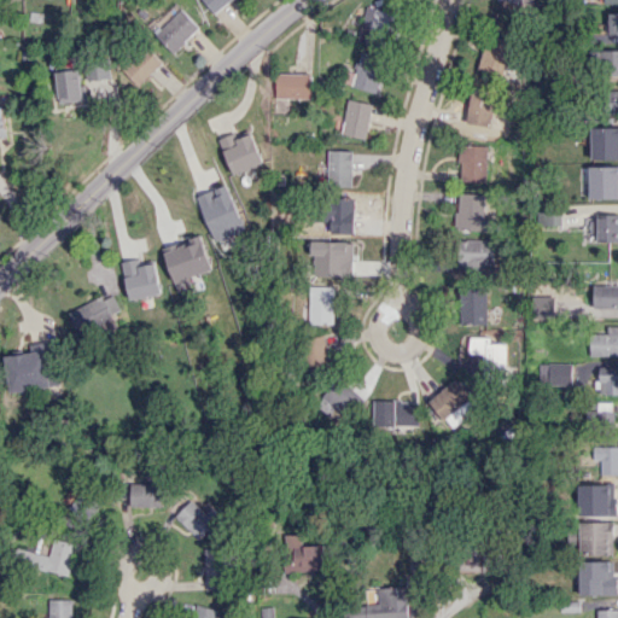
[(203,0),(214,13),(231,0),(203,0)]
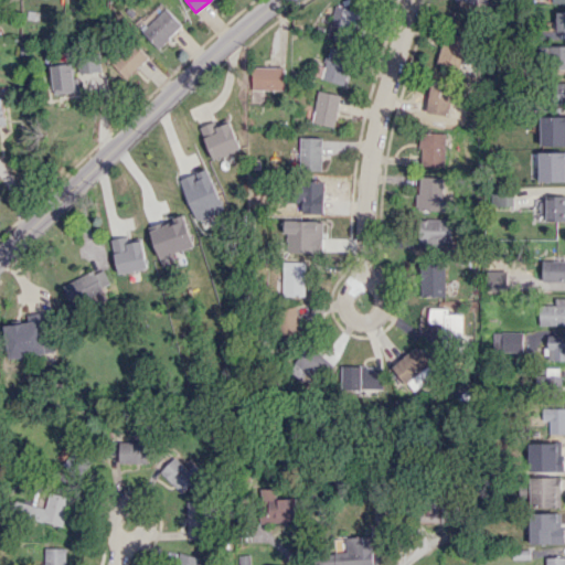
[(183,25),(162,3),(137,25),(158,49),(183,25)]
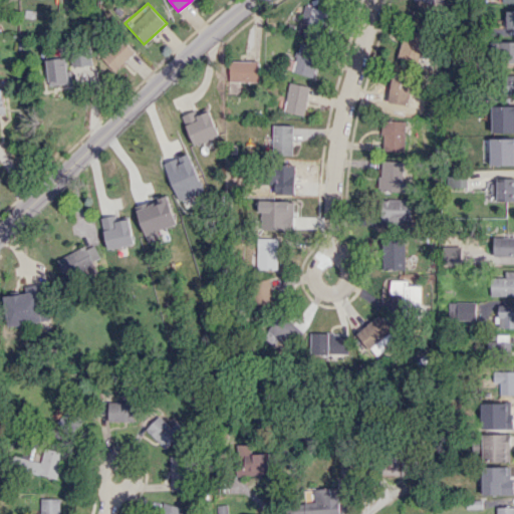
[(306,27),(311,7),(304,5),(299,26),(306,27)]
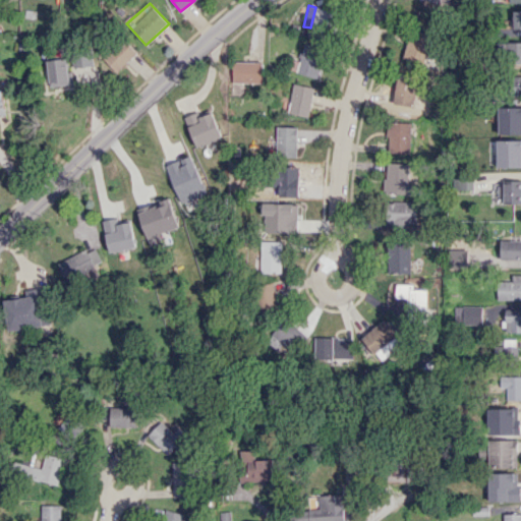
[(335,12),(315,7),(308,36),(328,41),(335,12)]
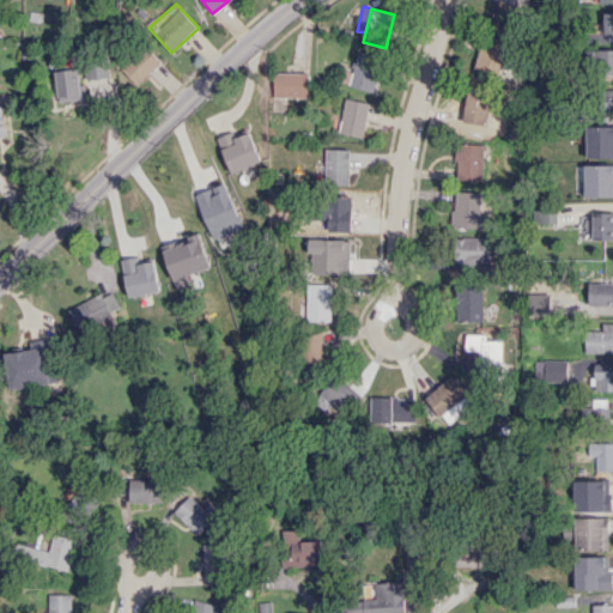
[(499,74),(508,41),(481,35),(474,68),(499,74)]
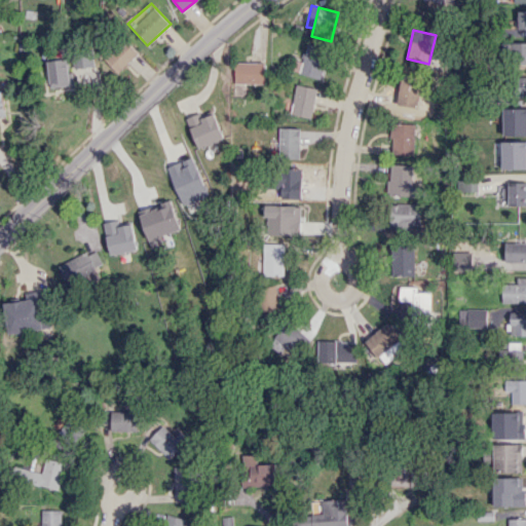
[(139,53),(124,38),(103,58),(117,73),(139,53)]
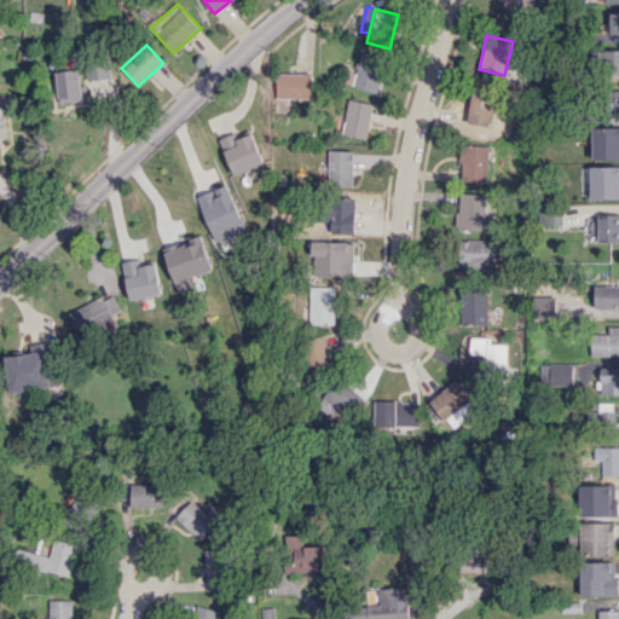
[(618,76),(618,48),(600,50),(601,77),(618,76)]
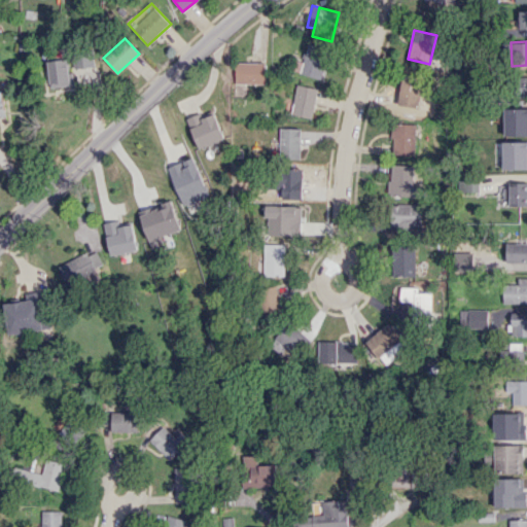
[(328,50),(308,43),(299,72),(319,79),(328,50)]
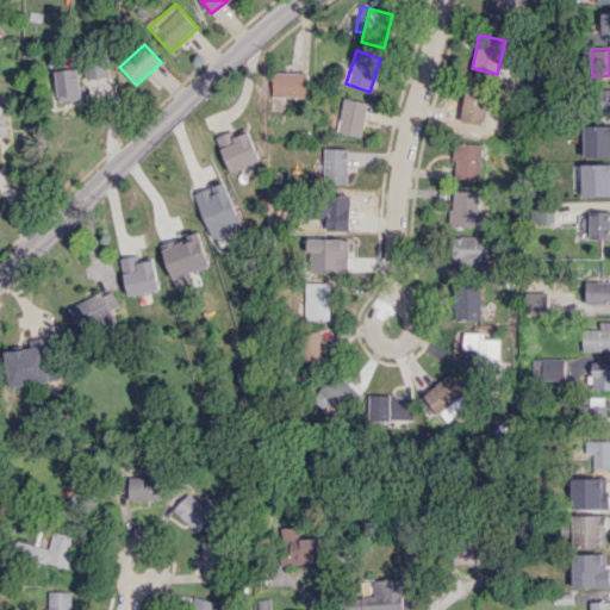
[(56,70),(57,100),(81,99),(80,68),(56,70)]
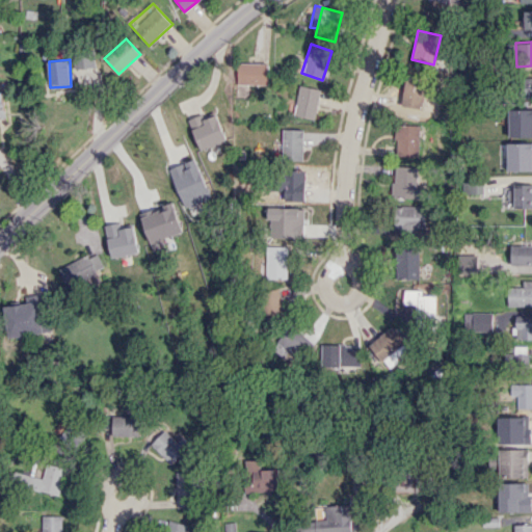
[(237,84),(267,84),(268,62),(237,62),(237,84)]
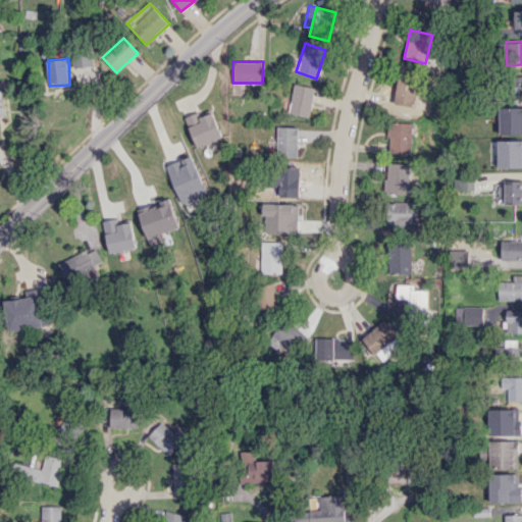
[(414,106),(418,75),(398,72),(394,104),(414,106)]
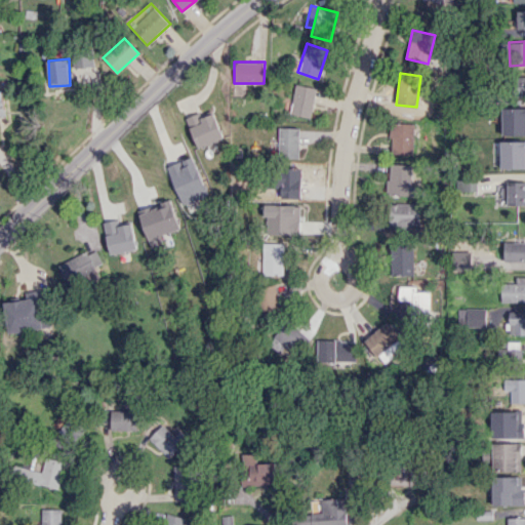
[(288,114),(310,118),(316,88),(295,83),(288,114)]
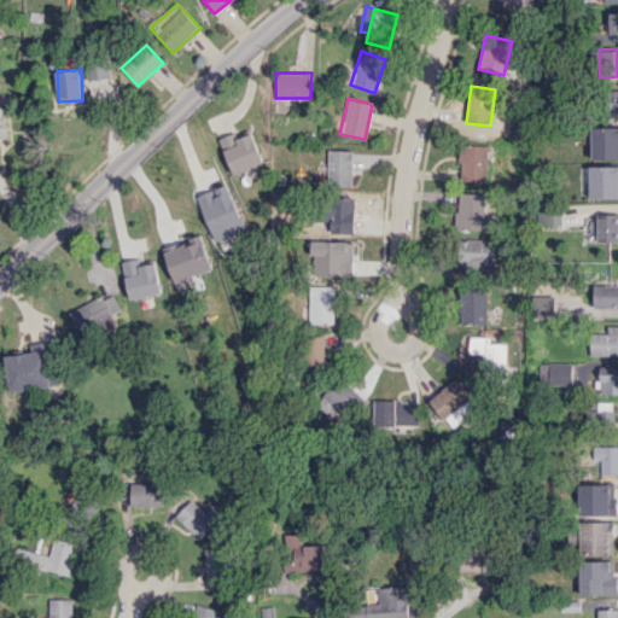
[(219,140),(233,175),(263,162),(249,128),(219,140)]
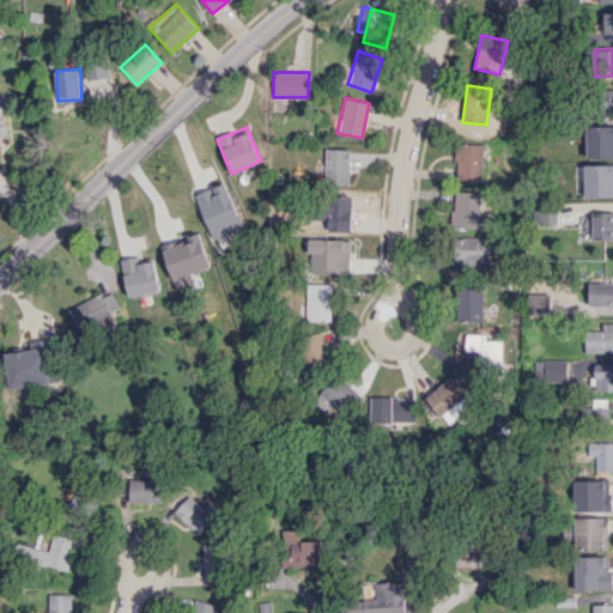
[(483,180),(484,144),(457,144),(456,180),(483,180)]
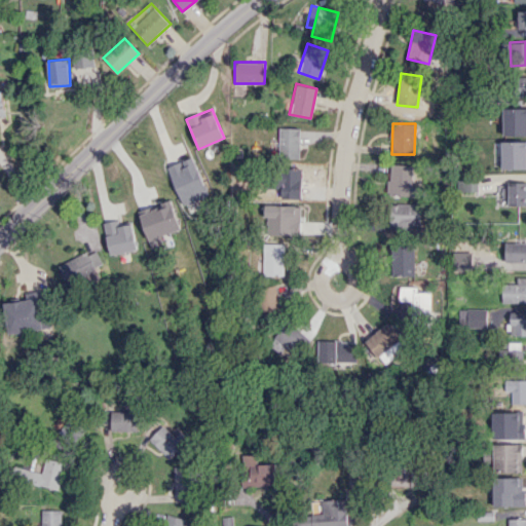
[(299,158),(299,127),(277,127),(277,157),(299,158)]
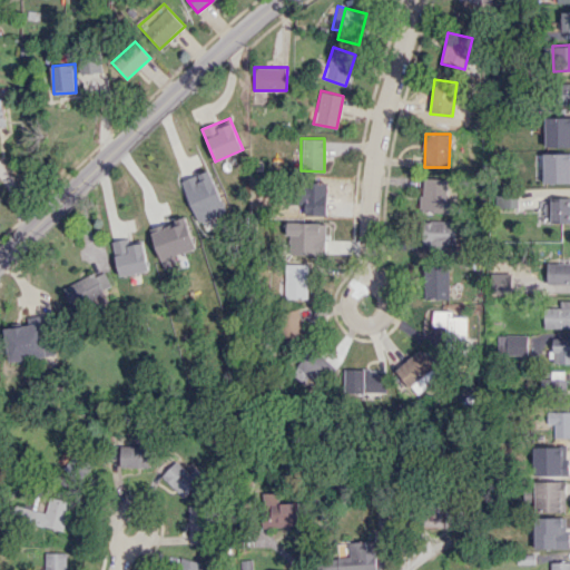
[(569,153),(543,154),(544,184),(569,183),(569,153)]
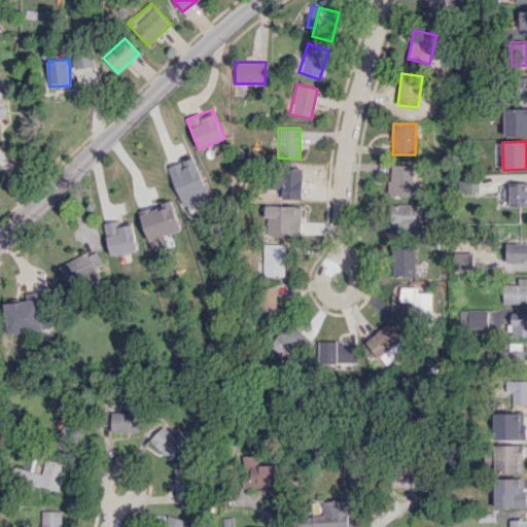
[(183,207),(209,196),(192,156),(167,168),(183,207)]
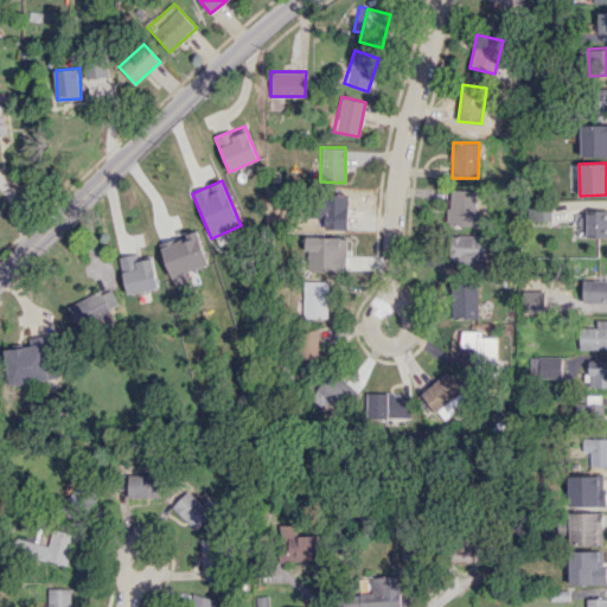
[(475,228),(477,190),(449,189),(448,227),(475,228)]
